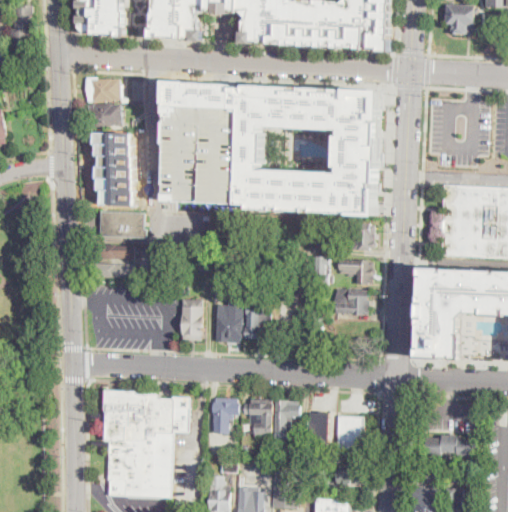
[(393,0),(392,49),(233,43),(234,12),(221,11),(200,9),(198,42),(143,38),(143,0),(117,0),(117,37),(82,35),(74,28),(75,0),(393,0)]
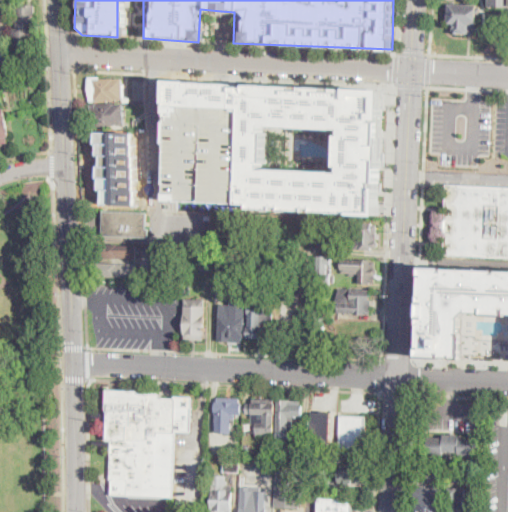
[(507,0),(507,7),(506,8),(486,7),(486,0),(507,0)]
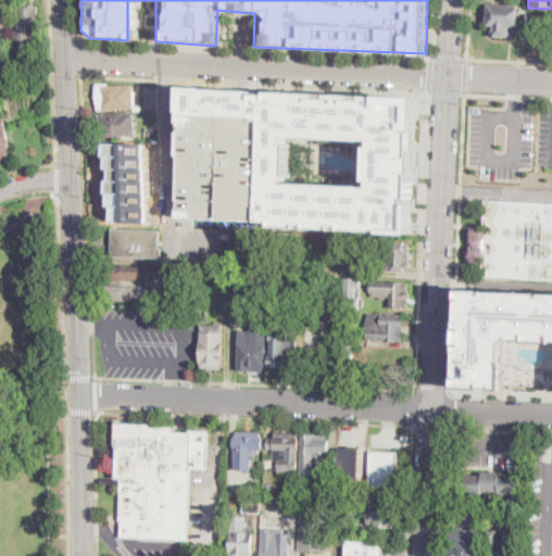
[(518,15),(514,15),(513,37),(488,36),(489,26),(484,26),(485,4),(519,7),(518,15)]
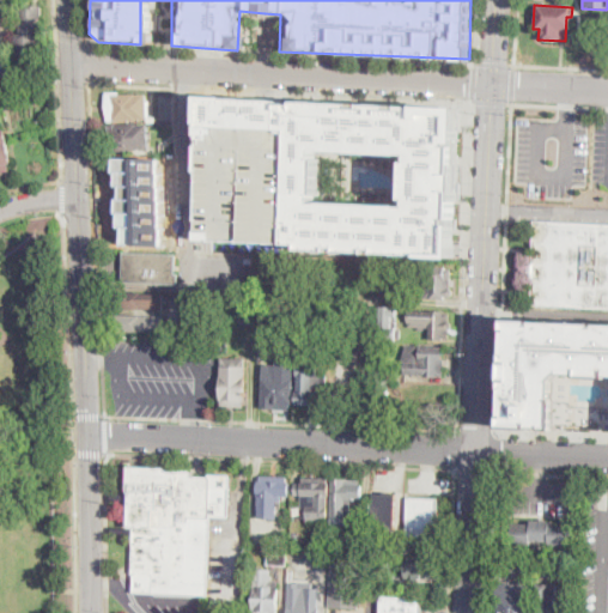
[(40,6),(38,36),(37,36),(37,43),(36,43),(36,56),(12,55),(12,34),(16,34),(17,6),(40,6)]
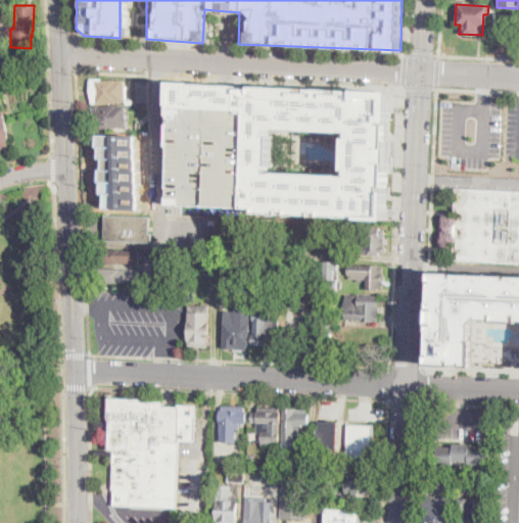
[(98,79),(98,81),(122,82),(122,103),(87,103),(87,79),(98,79)]
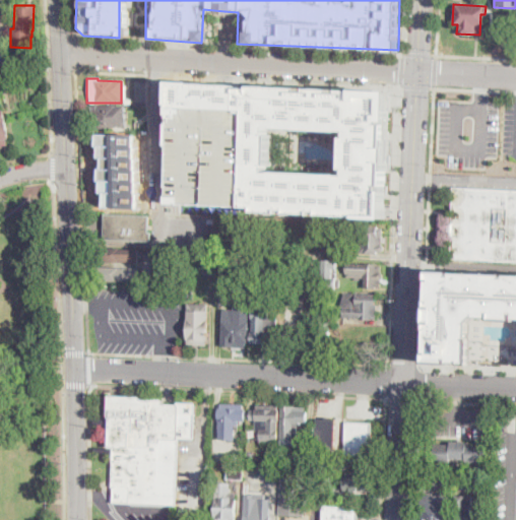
[(236,208),(251,209),(251,214),(274,215),(274,212),(283,213),(283,215),(303,216),(303,213),(315,214),(315,217),(352,219),(352,220),(379,221),(381,194),(379,194),(379,190),(381,190),(382,166),(384,166),(384,150),(382,149),(383,124),(385,124),(387,92),(352,90),(352,92),(337,92),(337,95),(329,95),(329,91),(305,90),(305,94),(298,93),(298,90),(221,86),(169,84),(167,111),(220,113),(240,114),(236,208)]
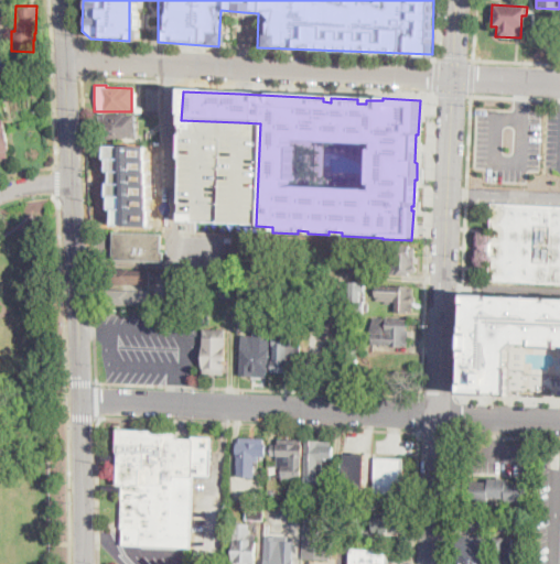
[(133,138),(103,139),(103,137),(97,137),(97,117),(101,117),(101,115),(132,114),(133,138)]
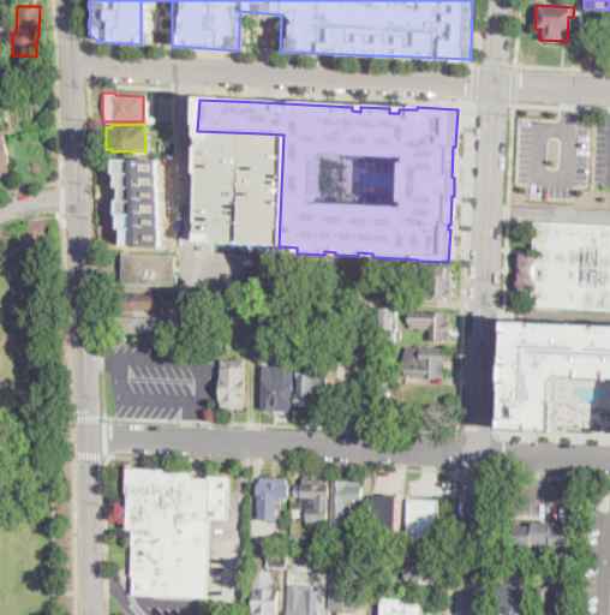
[(192,243),(197,156),(197,131),(261,133),(283,135),(279,246),(192,243)]
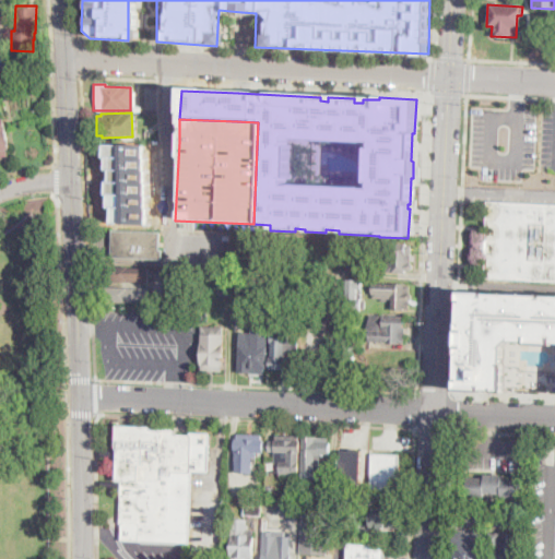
[(554,205),(554,282),(482,278),(485,202),(554,205)]
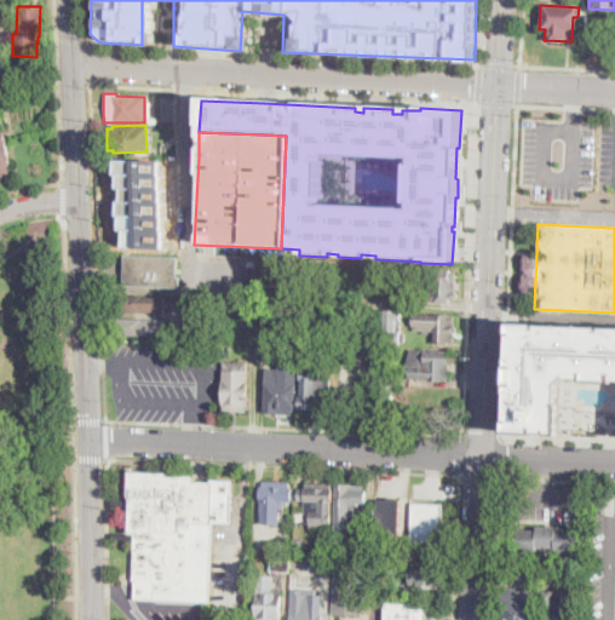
[(177,277),(177,288),(120,286),(121,254),(176,257),(174,277),(177,277)]
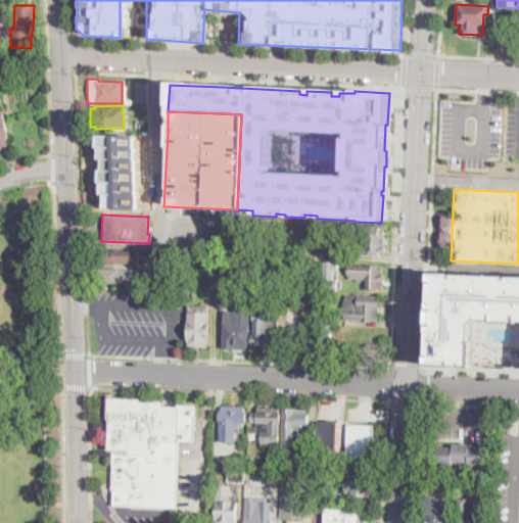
[(217,238),(202,237),(202,227),(217,228),(217,238)]
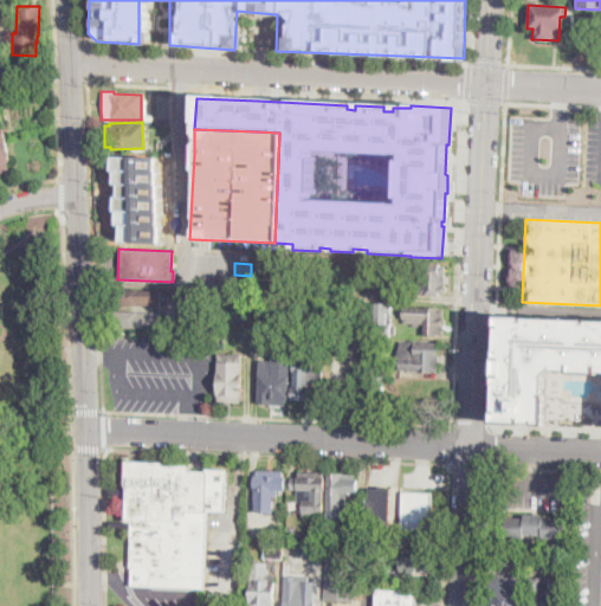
[(443,294),(435,294),(435,296),(417,296),(417,285),(400,284),(400,264),(443,265),(443,294)]
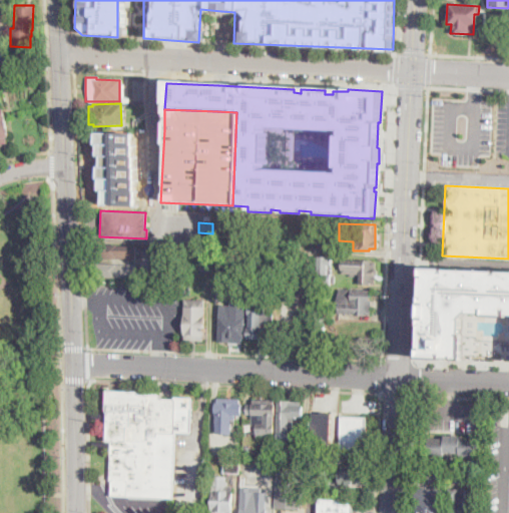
[(134,245),(134,260),(89,258),(89,244),(134,245)]
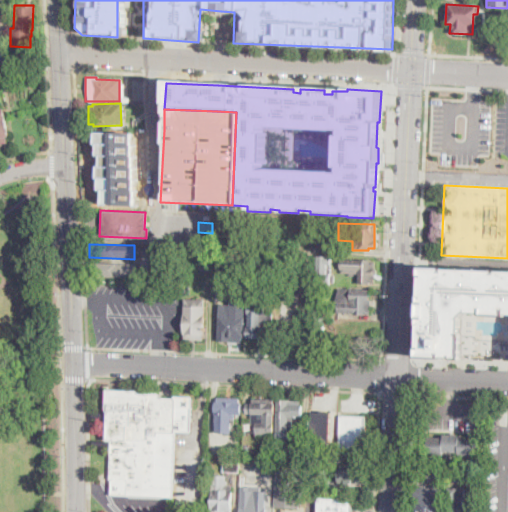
[(331,276),(331,282),(328,282),(328,285),(312,284),(314,256),(329,256),(328,276),(331,276)]
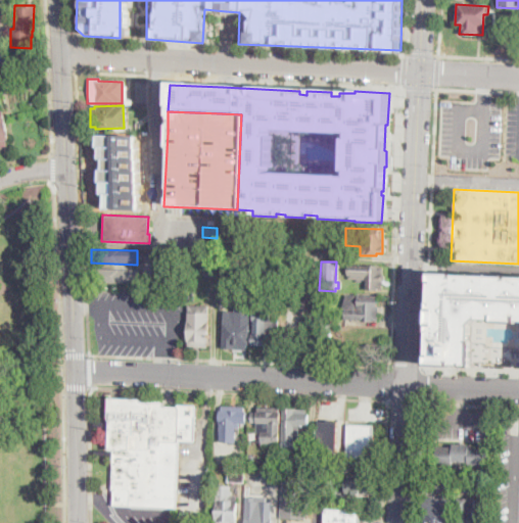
[(216,265),(215,278),(201,277),(201,265),(216,265)]
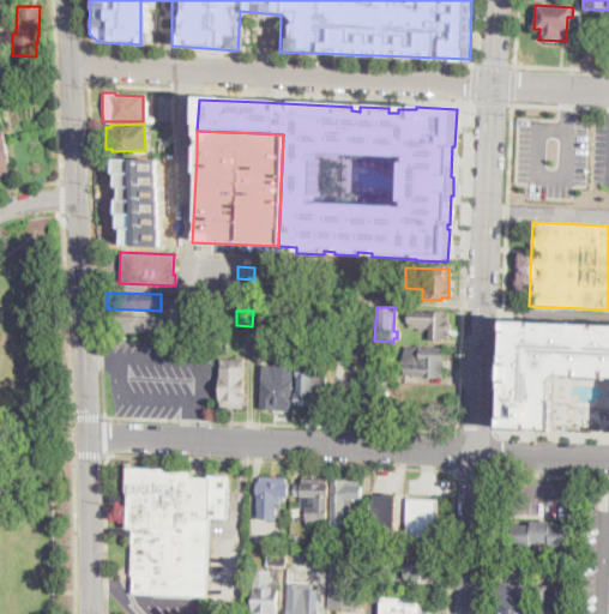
[(446,342),(426,341),(427,329),(405,327),(405,312),(447,312),(446,342)]
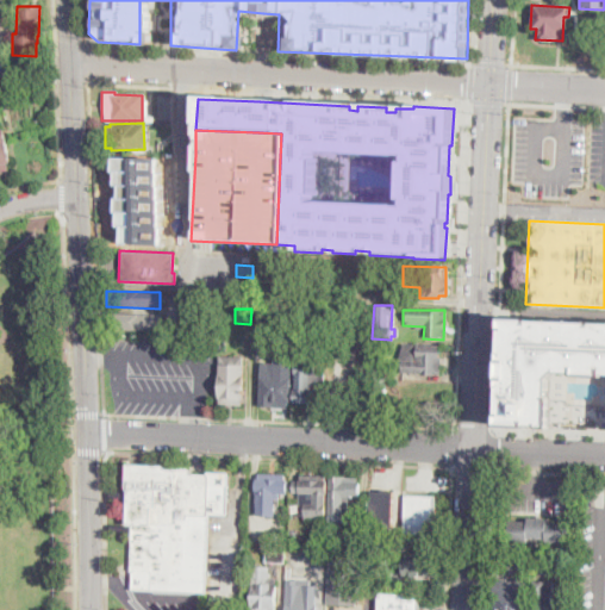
[(158,315),(158,330),(105,329),(105,313),(158,315)]
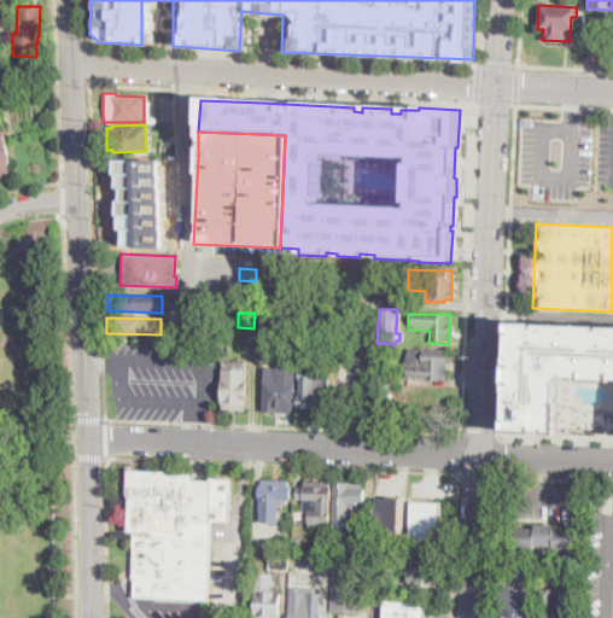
[(612,330),(612,421),(502,417),(506,338),(507,325),(612,330)]
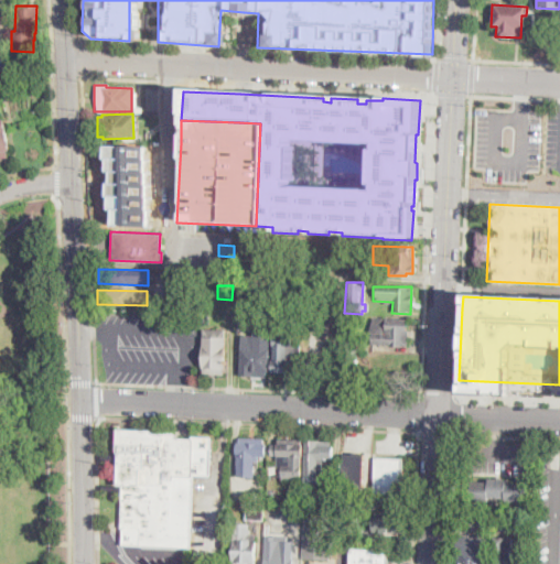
[(269,314),(267,372),(264,372),(264,377),(237,376),(239,336),(250,336),(251,331),(257,331),(257,314),(269,314)]
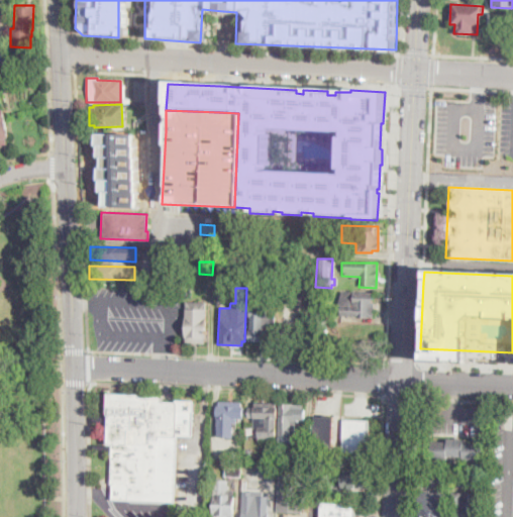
[(371,318),(338,316),(339,292),(372,293),(371,318)]
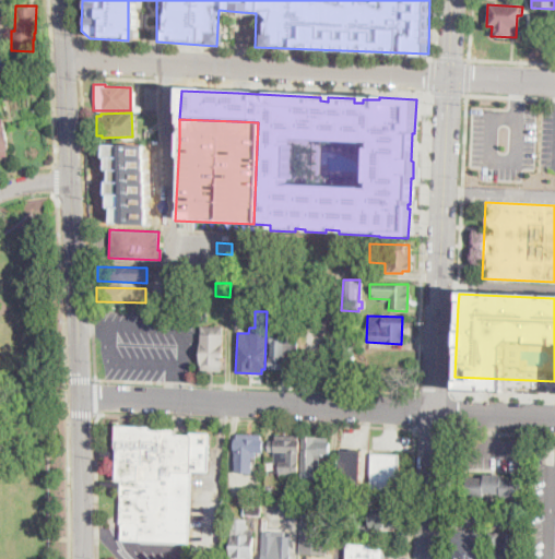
[(221,328),(219,371),(198,370),(199,326),(221,328)]
